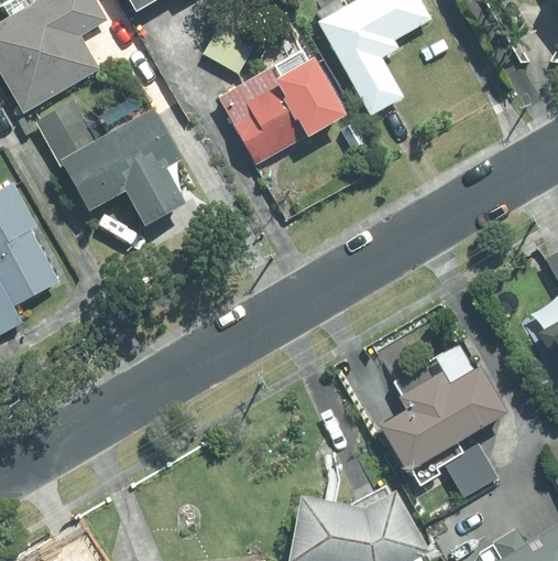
[(0,69),(24,112),(101,67),(83,35),(109,19),(98,0),(37,0),(0,22),(0,69)]
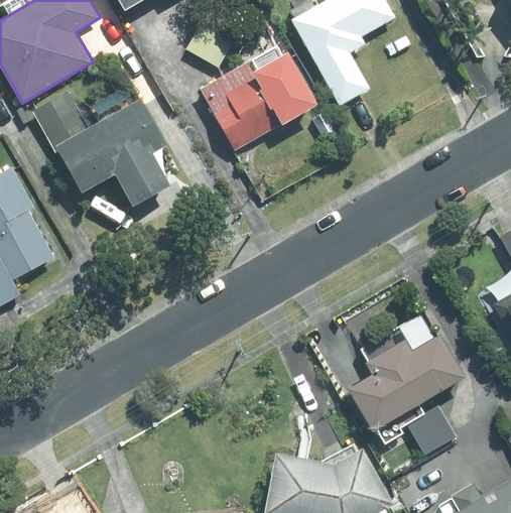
[(115,0),(123,12),(143,0),(115,0)]
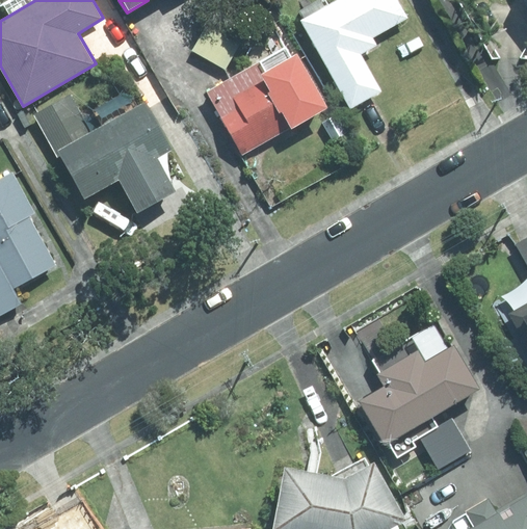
[(336,0),(299,21),(350,109),(381,91),(361,54),(377,45),(373,37),(409,18),(398,0),(336,0)]
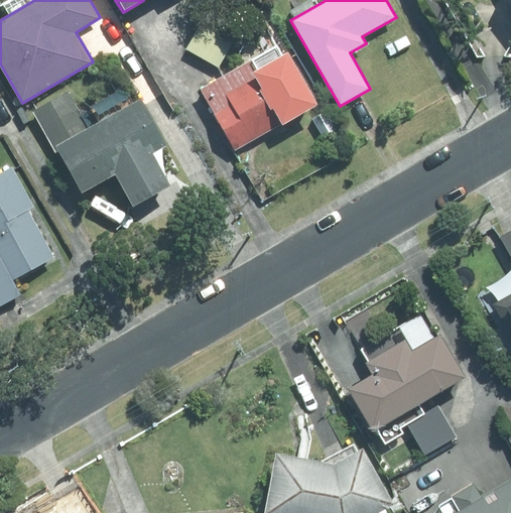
[(189,47),(222,66),(243,28),(211,10),(189,47)]
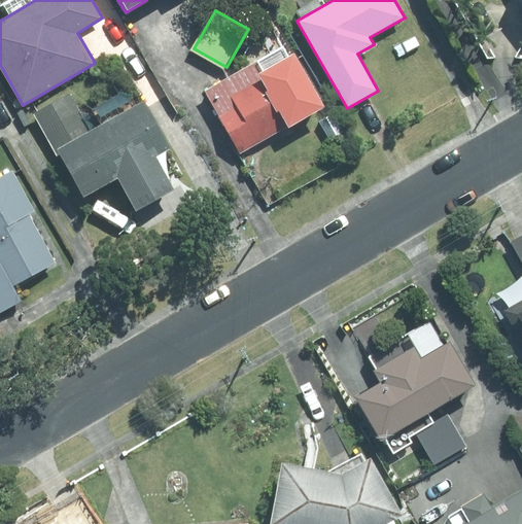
[(284,45),(206,90),(241,152),(284,128),(285,130),(321,109),(284,45)]
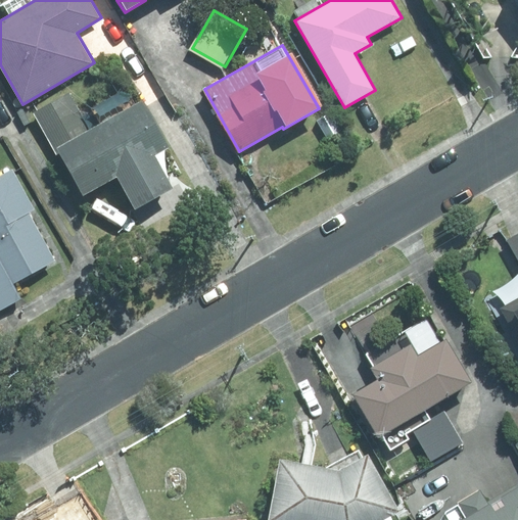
[(82,195),(169,147),(142,100),(93,127),(73,90),(35,110),(82,195)]
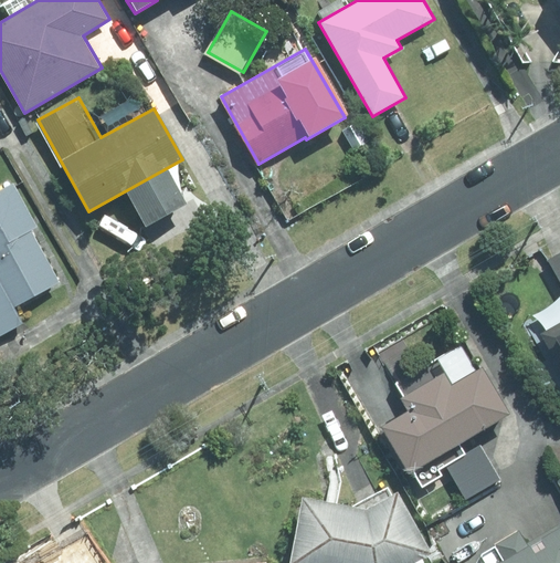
[(37,227),(11,183),(0,189),(0,336),(23,323),(16,308),(61,282),(32,230),(37,227)]
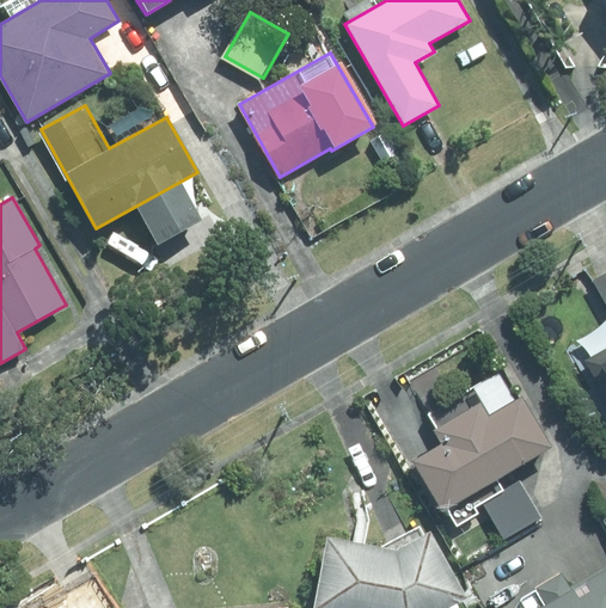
[(605,270),(594,277),(605,296),(605,347),(586,358),(605,392),(605,270)]
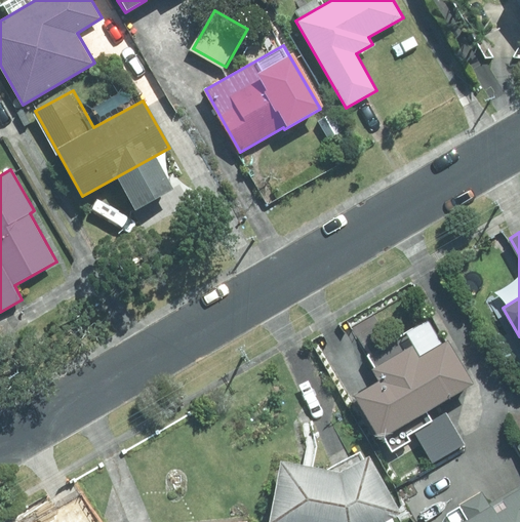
[(470,378),(444,333),(415,351),(409,339),(368,364),(374,375),(352,389),(378,433),(470,378)]
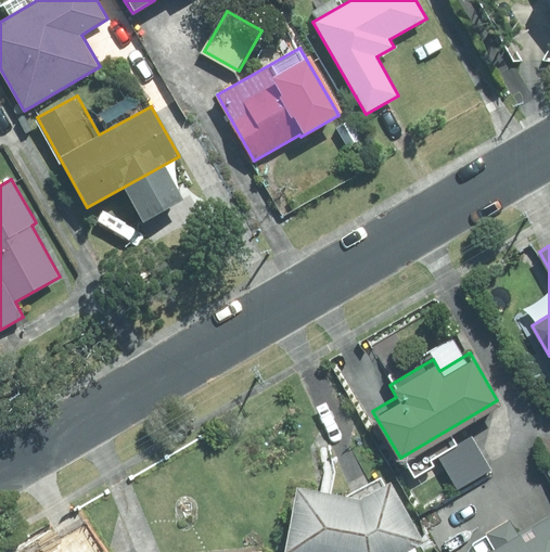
[(491,469),(471,433),(438,451),(459,487),(491,469)]
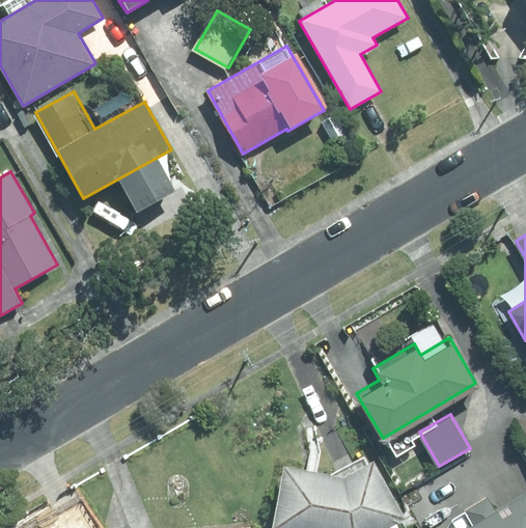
[(375,527),(402,513),(369,455),(339,472),(279,461),(267,525),(282,527),(375,527)]
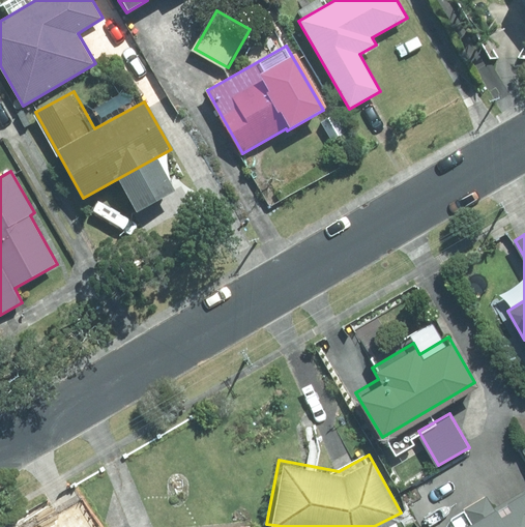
[(524,485),(493,504),(486,492),(463,504),(470,517),(454,526),(524,526),(524,485)]
